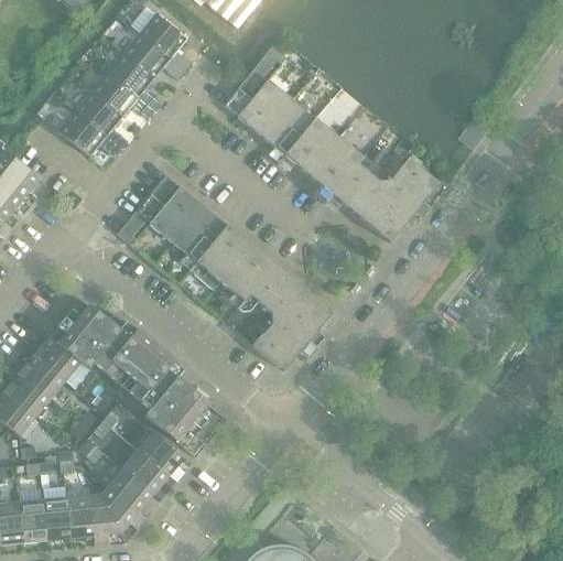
[(205,0),(204,1),(237,28),(259,0),(205,0)]
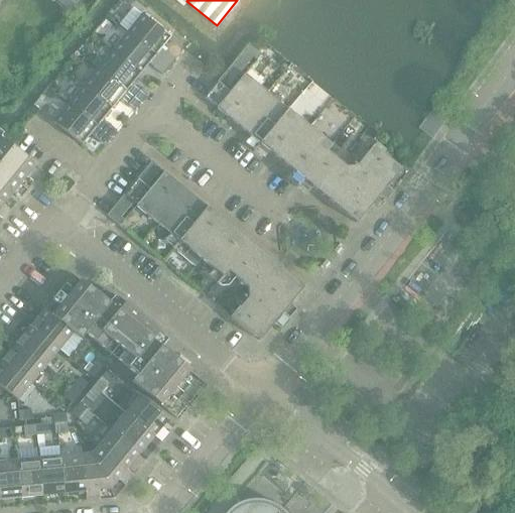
[(143,12),(128,30),(169,65),(175,57),(161,45),(170,35),(143,12)]
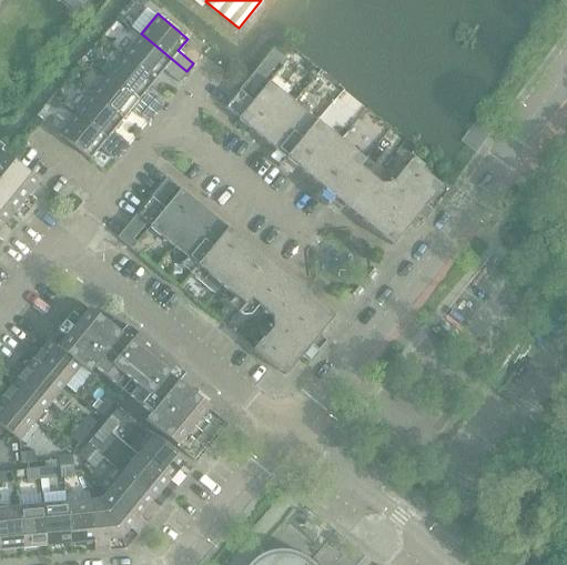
[(180,80),(186,71),(141,33),(124,52),(155,78),(164,67),(180,80)]
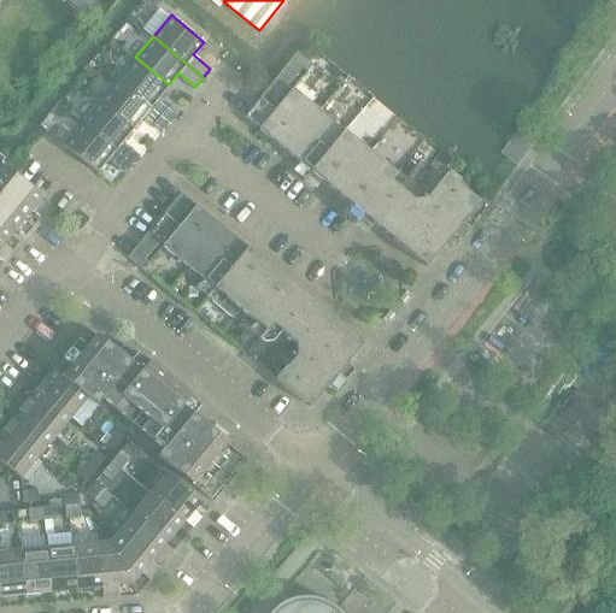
[(455,230),(480,199),(446,171),(427,195),(414,196),(391,178),(397,171),(293,86),(314,62),(298,49),(245,113),(311,168),(310,169),(312,170),(362,211),(364,212),(427,264),(452,233),(453,233),(455,230)]
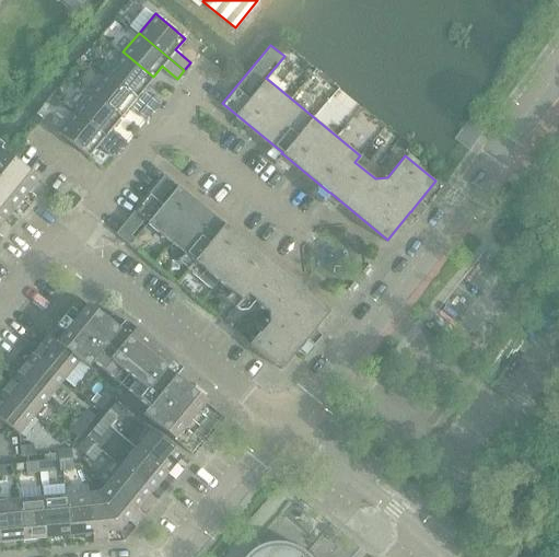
[(143,88),(153,77),(123,51),(106,71),(152,108),(159,101),(143,88)]
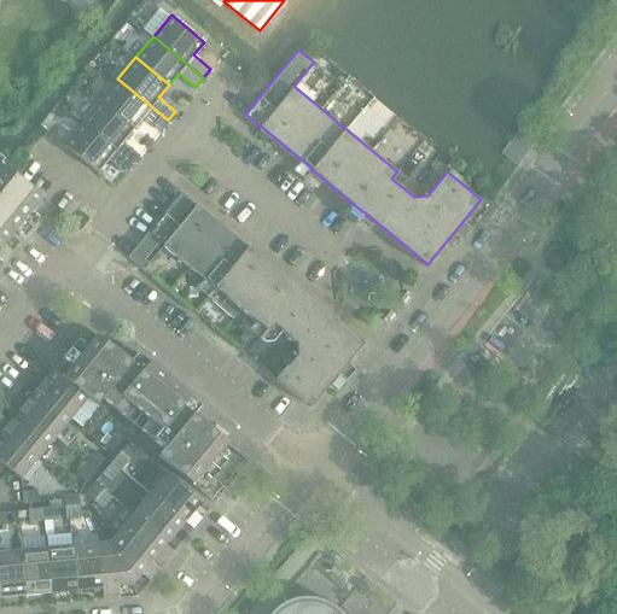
[(161,129),(168,120),(117,79),(100,100),(134,128),(144,116),(161,129)]
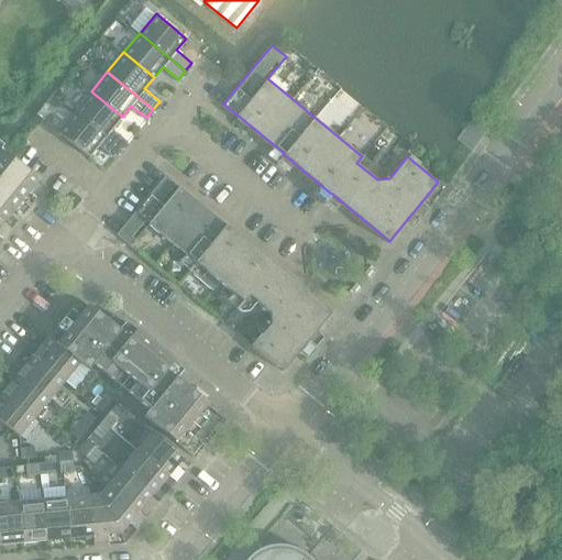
[(113,128),(122,117),(91,91),(76,110),(121,149),(128,140),(113,128)]
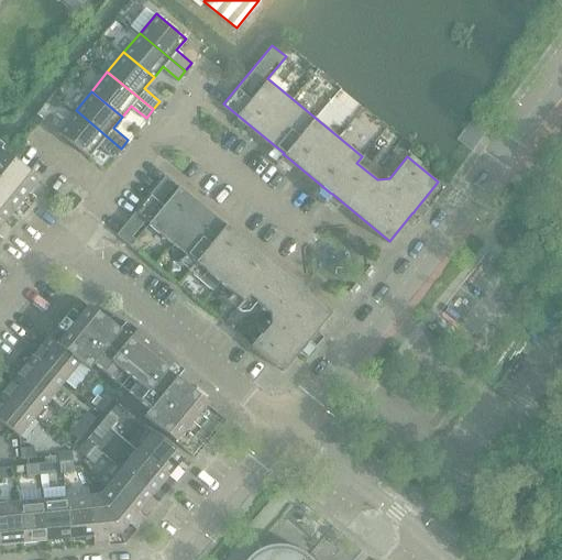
[(114,156),(121,149),(76,110),(59,130),(89,155),(99,144),(114,156)]
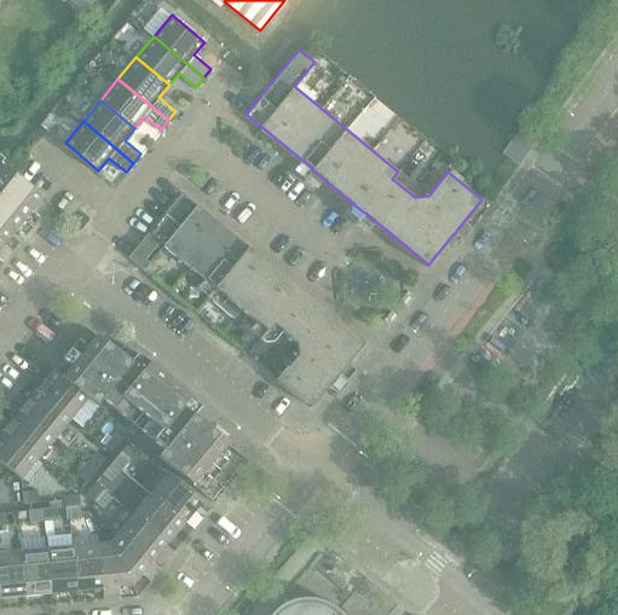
[(0,265),(4,261),(0,257),(0,245),(6,239),(7,237),(11,233),(16,227),(24,235),(40,216),(30,209),(42,195),(17,174),(0,160),(0,265)]
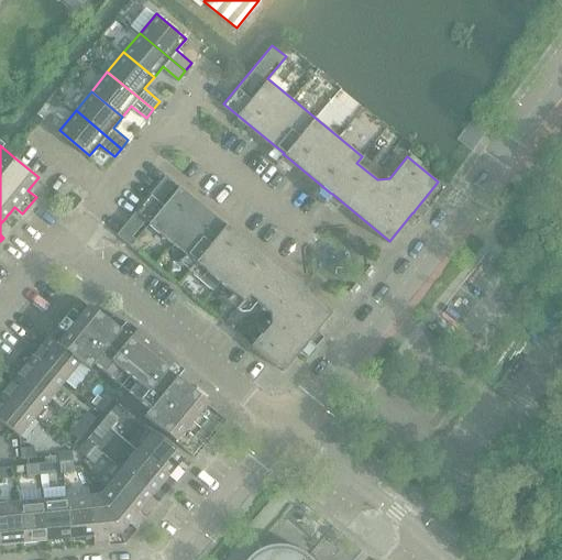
[(166,174),(118,232),(131,243),(136,238),(132,234),(145,219),(149,222),(195,260),(195,261),(188,267),(212,287),(219,280),(242,298),(241,299),(243,300),(249,294),(270,310),(271,322),(253,344),(283,370),(307,341),(309,339),(308,339),(332,310),(175,180),(166,174)]
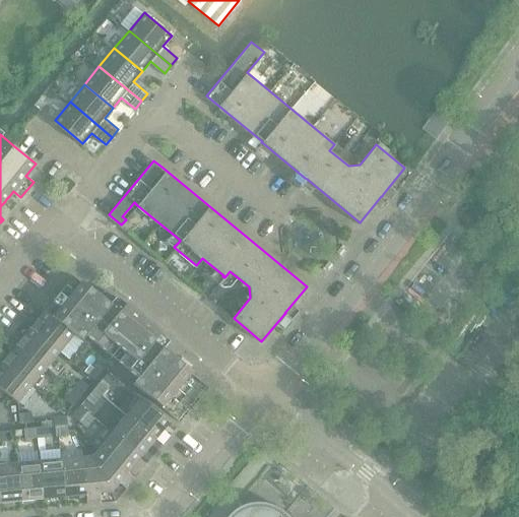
[(81,279),(53,314),(53,315),(74,332),(73,332),(81,339),(86,333),(138,376),(133,382),(161,405),(191,370),(164,347),(170,339),(116,295),(110,303),(81,279)]
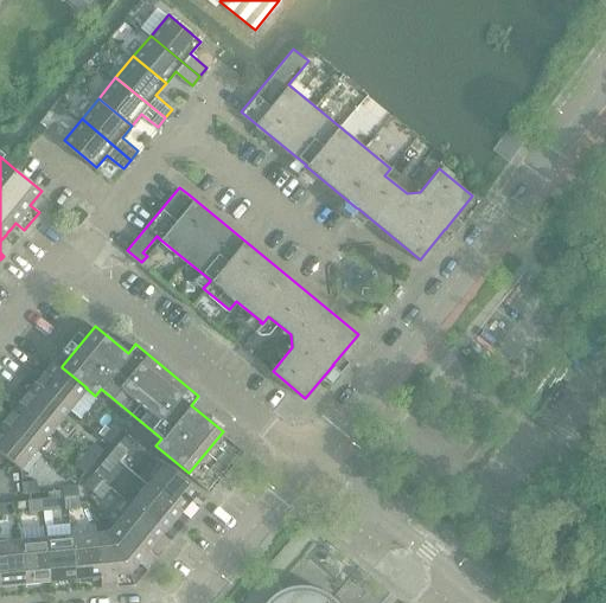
[(70,406),(85,387),(87,387),(62,367),(62,366),(53,359),(37,379),(70,406)]
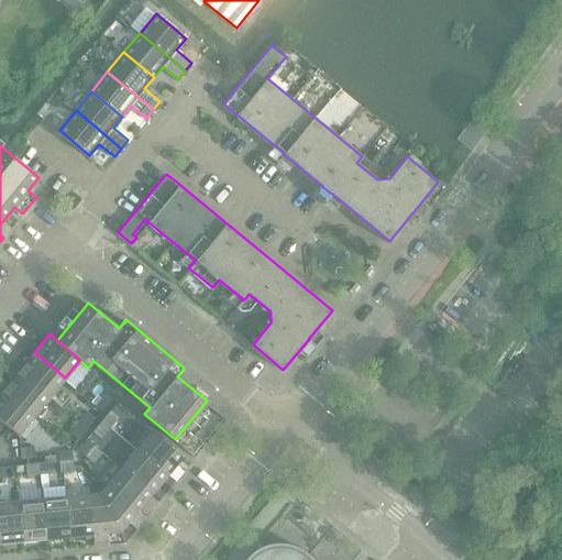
[(50,396),(65,377),(34,352),(19,371),(50,396)]
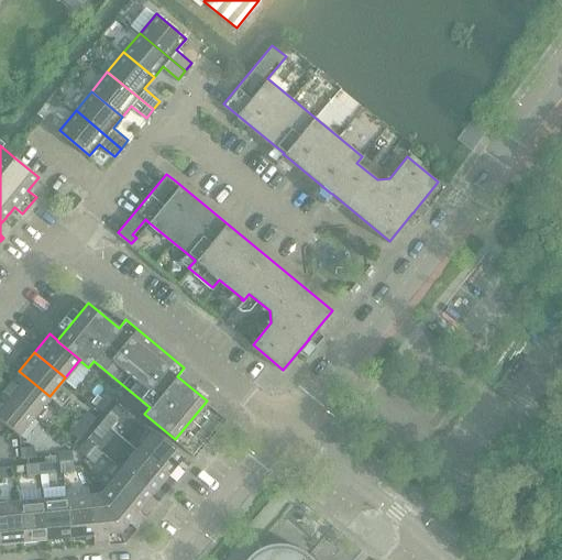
[(35,415),(50,396),(19,371),(3,388),(35,415)]
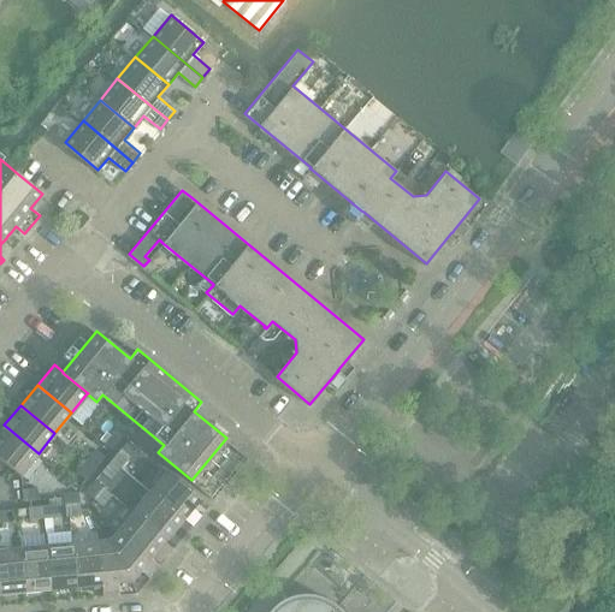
[(128,427),(118,419),(108,431),(119,438),(128,427)]
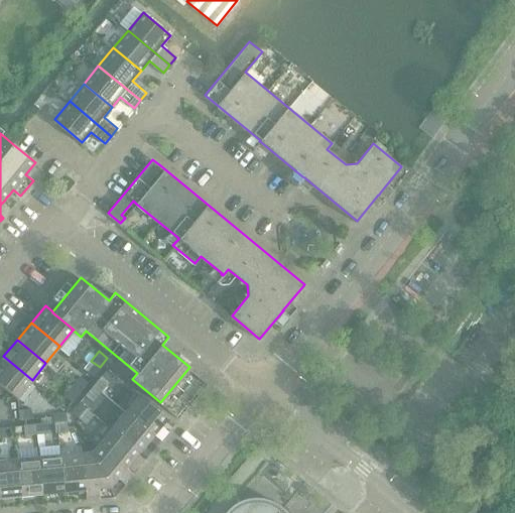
[(0,382),(17,397),(32,380),(3,356),(0,360),(0,382)]
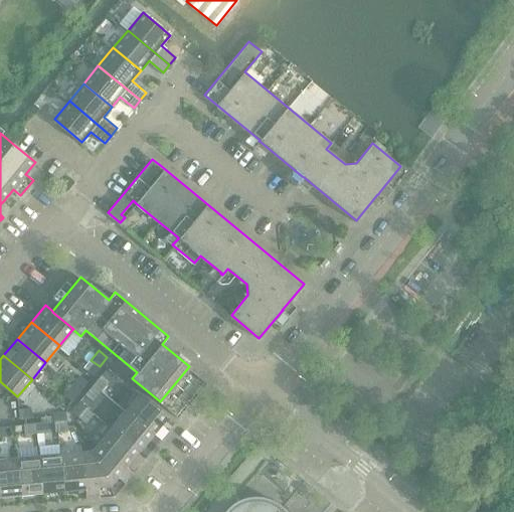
[(79,373),(71,383),(79,390),(88,380),(79,373)]
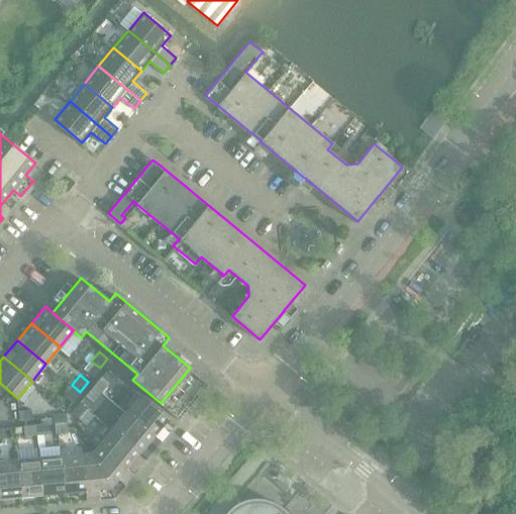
[(101,376),(94,385),(103,392),(110,383),(101,376)]
